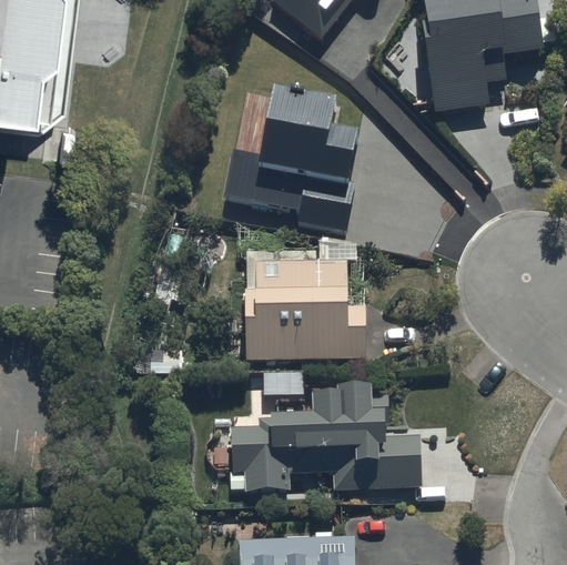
[(0,113),(36,120),(60,97),(71,0),(0,0),(0,113)]
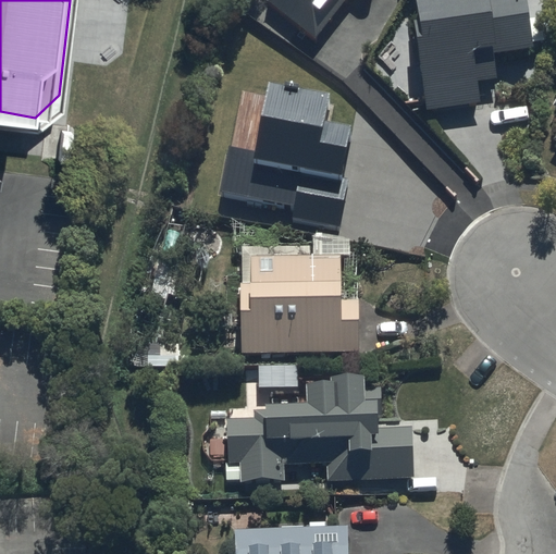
[(269,0),(316,38),(330,21),(321,12),(331,0),(269,0)]
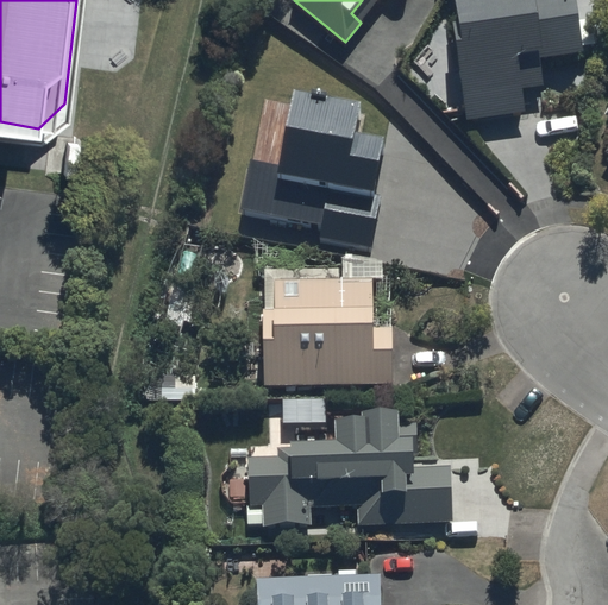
[(457,0),(462,25),(453,26),(465,120),(526,113),(524,87),(545,84),(543,57),(583,52),(575,0),(457,0)]
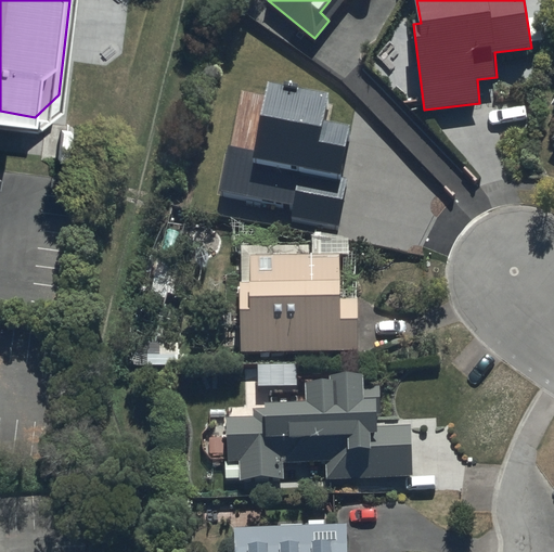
[(249,79),(228,205),(366,229),(373,187),(323,178),(317,177),(323,138),(337,141),(343,108),(312,102),(316,90),(249,79)]
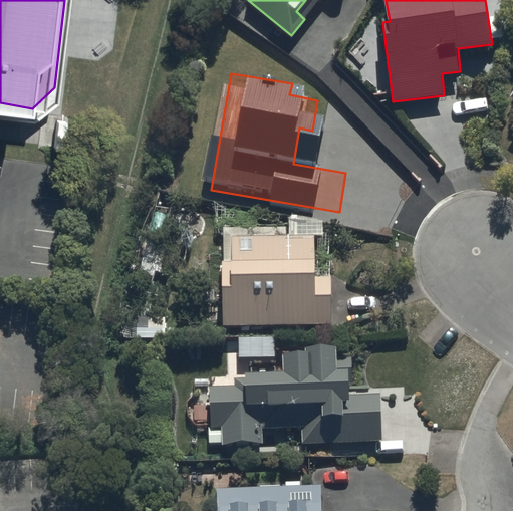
[(223,226),(223,325),(331,324),(332,274),(313,274),(311,216),(292,216),(292,233),(284,233),(284,225),(223,226)]
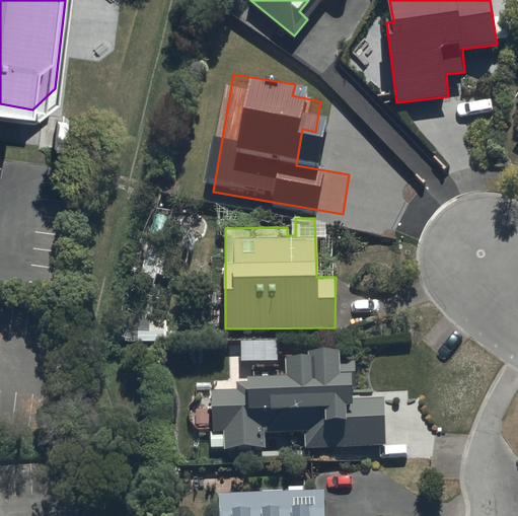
[(236,387),(212,388),(213,445),(224,445),(225,447),(265,446),(265,430),(304,430),(305,444),(383,443),(383,398),(354,398),(354,357),(341,357),(341,351),(309,351),(309,356),(285,357),(285,375),(236,375),(236,387)]
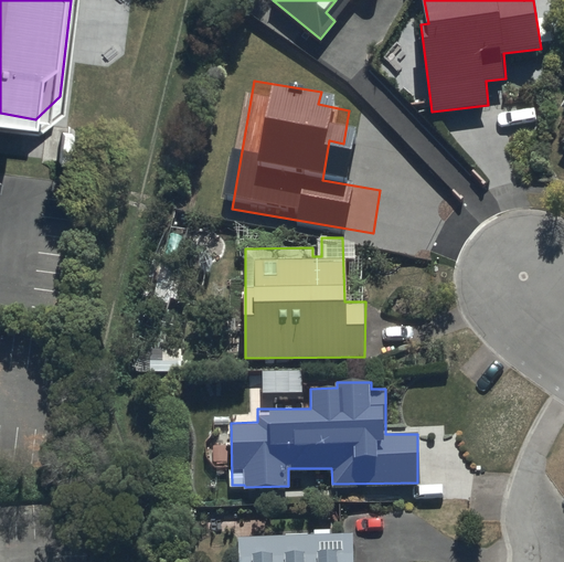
[(355,561),(354,533),(241,536),(241,561),(355,561)]
